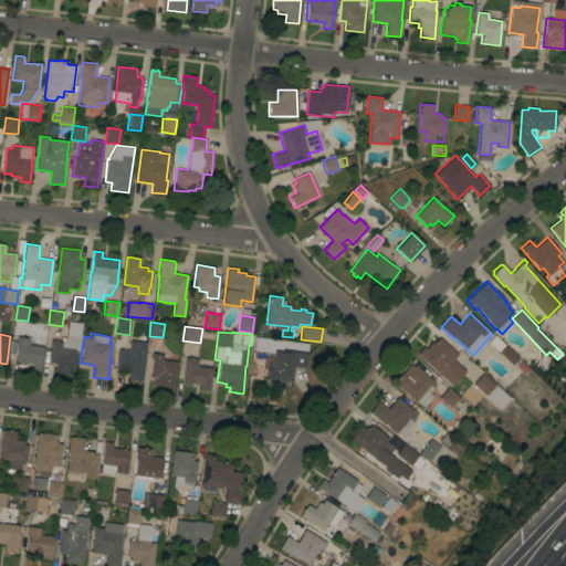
[(79,350),(75,350),(72,374),(53,370),(54,363),(49,362),(51,339),(65,342),(66,334),(81,335),(79,350)]
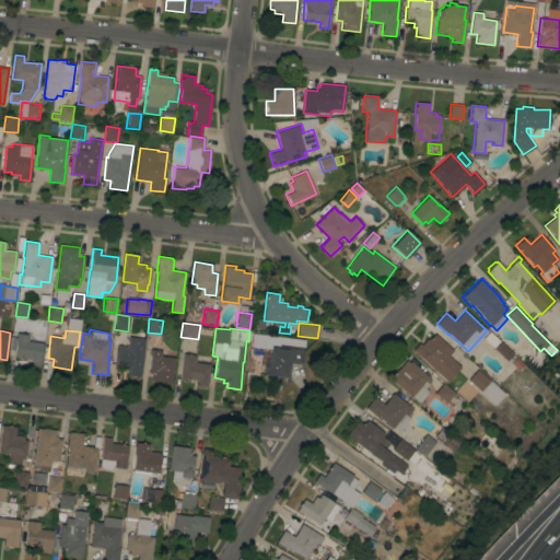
[(485,337),(489,331),(499,341),(493,347),(485,337)]
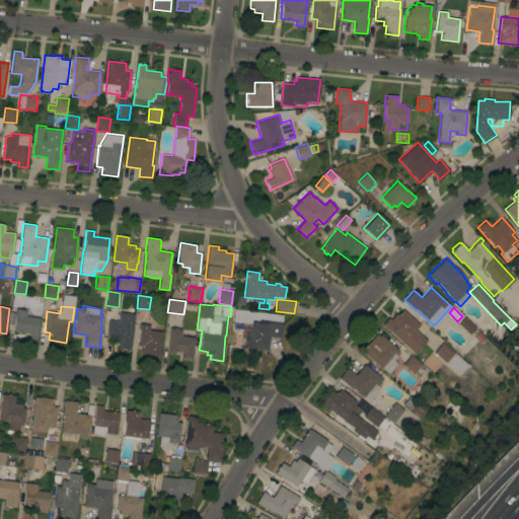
[(36,339),(28,338),(29,332),(13,330),(16,308),(27,309),(26,315),(40,317),(36,339)]
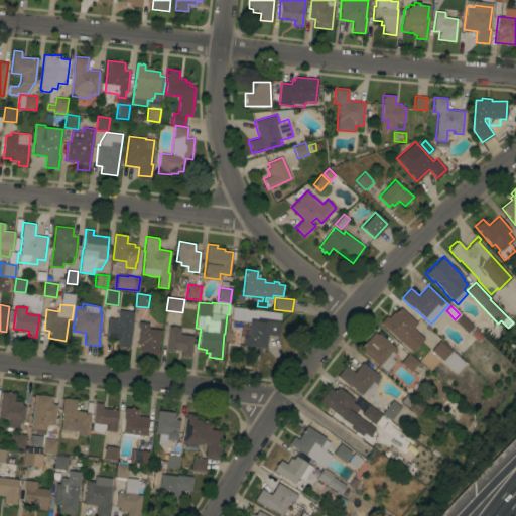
[(230,318),(278,324),(279,312),(231,307),(230,318)]
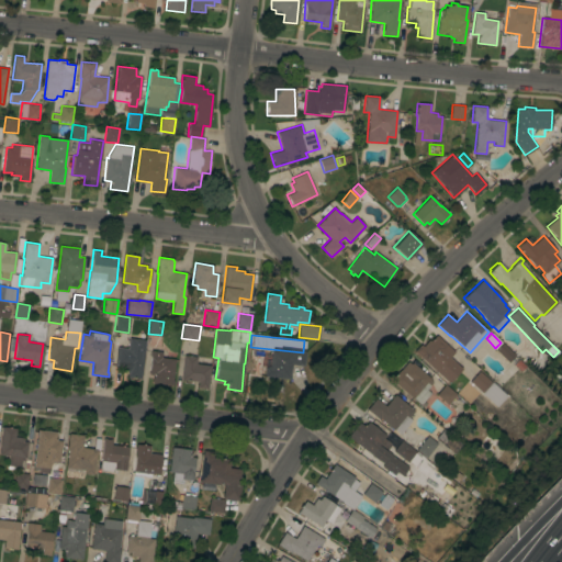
[(454,351),(450,357),(462,368),(449,383),(414,350),(420,344),(423,346),(428,339),(430,341),(436,335),(454,351)]
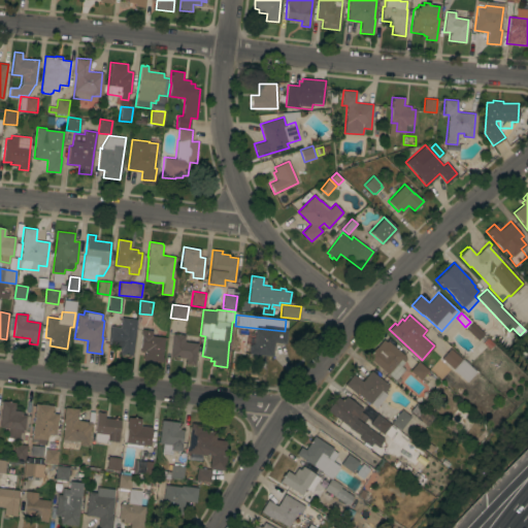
[(107,344),(110,326),(121,327),(122,317),(137,319),(132,356),(120,354),(120,350),(118,345),(107,344)]
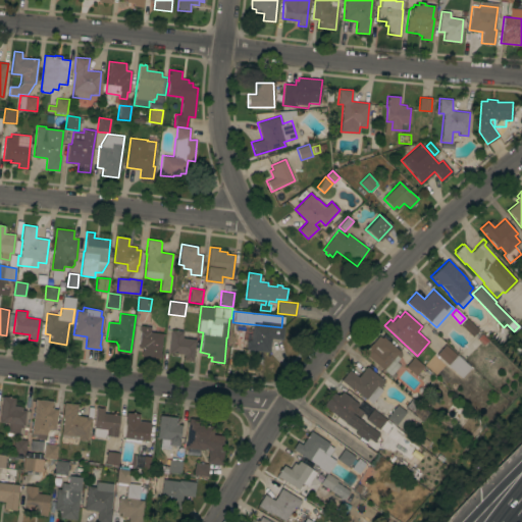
[(478,329),(472,336),(460,324),(466,318),(478,329)]
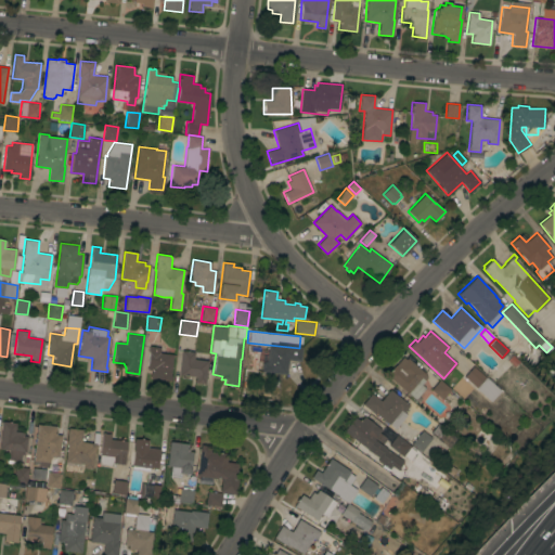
[(300,361),(288,360),(286,374),(265,372),(266,366),(262,366),(262,361),(266,362),(268,344),(286,346),(286,345),(301,347),(300,361)]
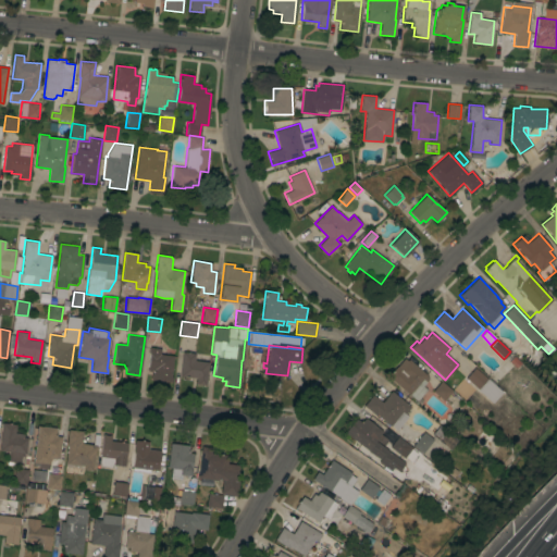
[(171,376),(172,376),(172,382),(150,379),(151,371),(147,370),(150,347),(161,348),(160,354),(173,355),(171,376)]
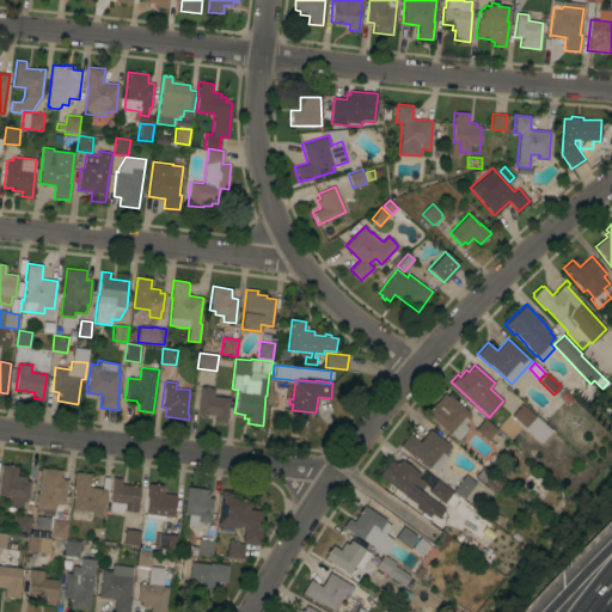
[(226,423),(215,422),(216,415),(197,412),(201,386),(214,387),(213,396),(230,397),(226,423)]
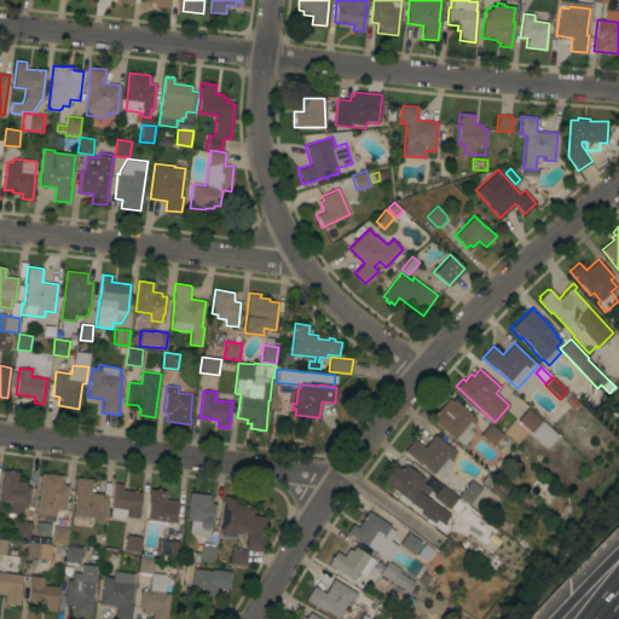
[(469,428),(474,432),(463,445),(431,418),(449,397),(452,400),(453,399),(474,416),(476,421),(469,428)]
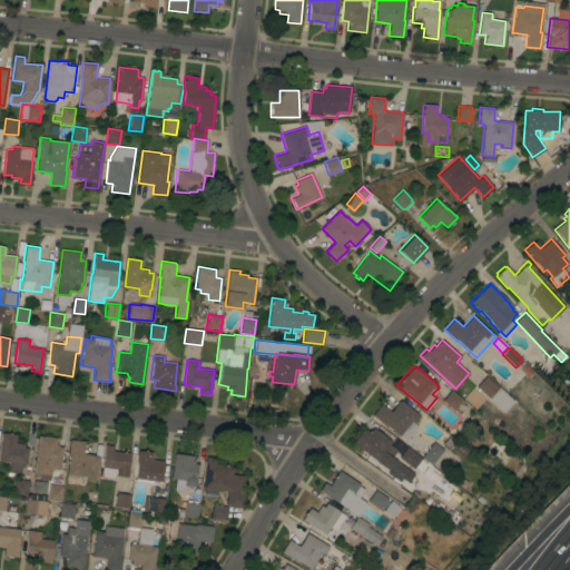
[(513,401),(503,412),(488,399),(489,397),(477,386),(487,376),(513,401)]
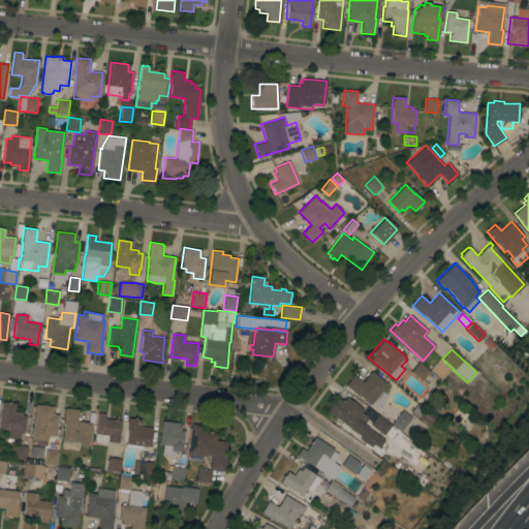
[(430,371),(422,380),(410,371),(418,362),(430,371)]
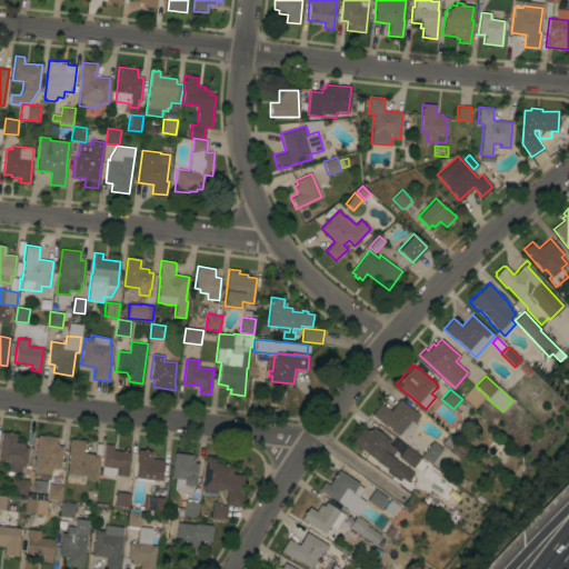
[(419,415),(413,422),(417,425),(405,439),(385,423),(385,425),(371,415),(380,402),(390,411),(399,399),(419,415)]
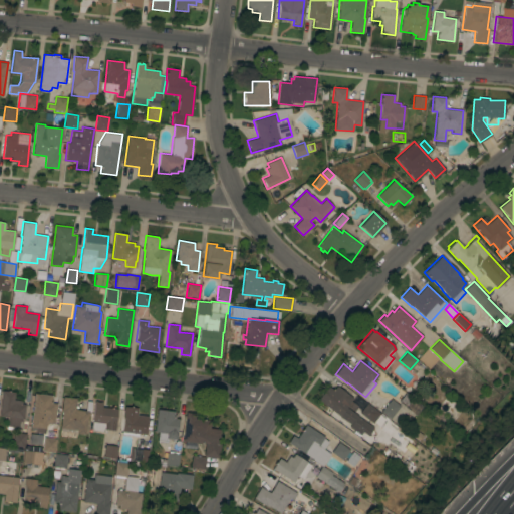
[(355,400),(353,403),(359,407),(356,411),(349,406),(349,407),(342,403),(335,413),(317,399),(328,384),(333,389),(336,386),(355,400)]
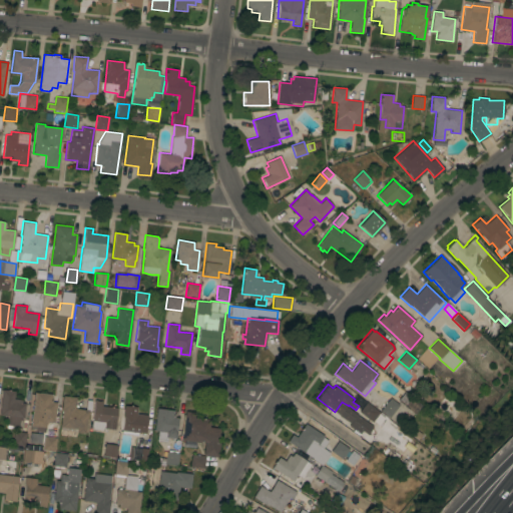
[(15,391),(14,398),(22,399),(21,403),(25,403),(24,417),(22,417),(22,420),(19,420),(18,426),(16,426),(16,429),(6,428),(8,416),(0,415),(0,406),(2,389),(15,391)]
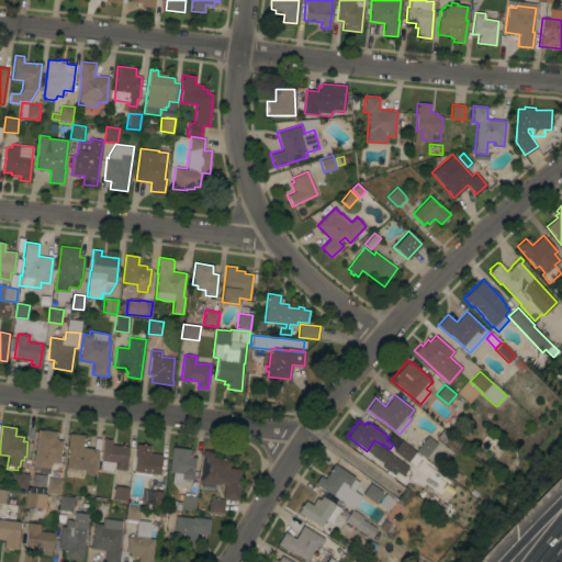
[(57,431),(56,439),(63,440),(59,463),(53,462),(53,463),(51,463),(49,473),(40,472),(40,470),(33,470),(38,429),(57,431)]
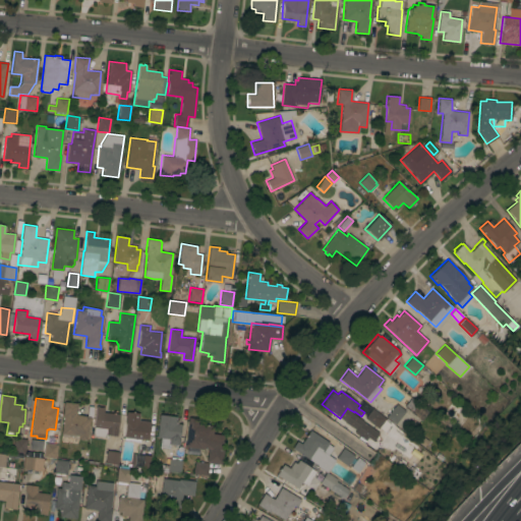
[(427,411),(420,420),(404,407),(410,398),(427,411)]
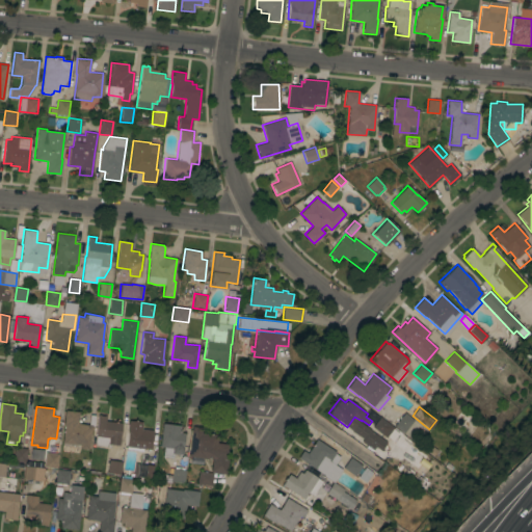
[(79,411),(78,423),(88,424),(89,414),(96,415),(94,426),(91,425),(88,449),(79,448),(79,447),(62,445),(64,426),(63,425),(65,409),(79,411)]
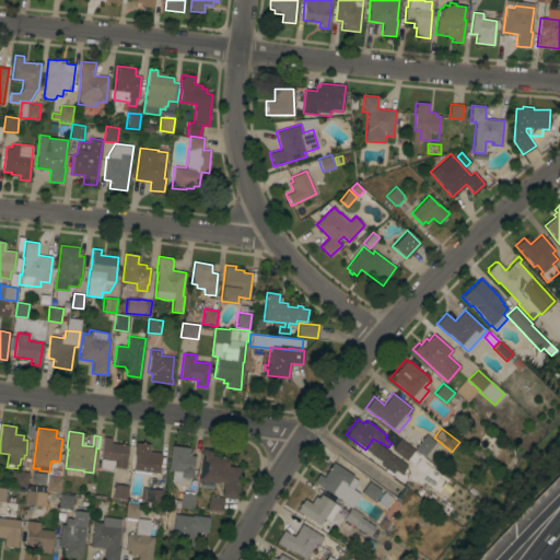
[(435,441),(424,455),(415,447),(426,433),(435,441)]
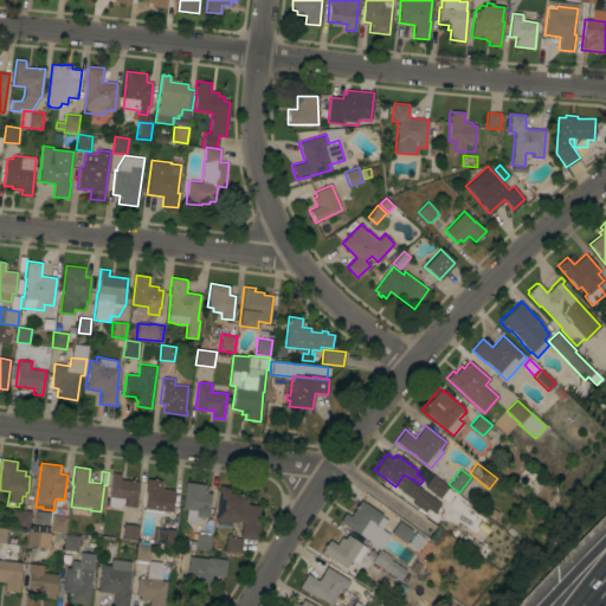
[(136,507),(123,505),(123,508),(108,507),(111,471),(114,471),(114,474),(117,474),(117,471),(121,472),(120,478),(139,481),(136,507)]
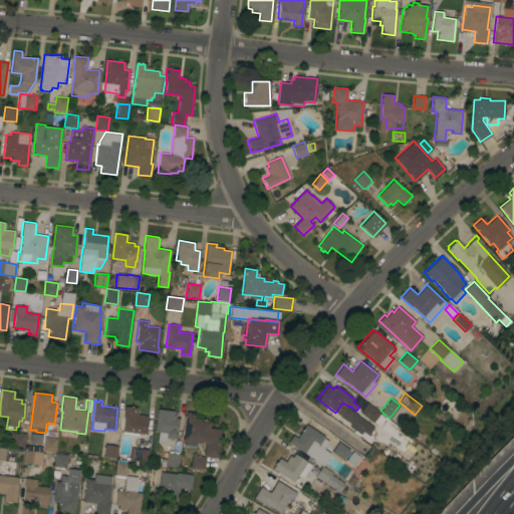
[(377,411),(370,421),(359,413),(366,403),(377,411)]
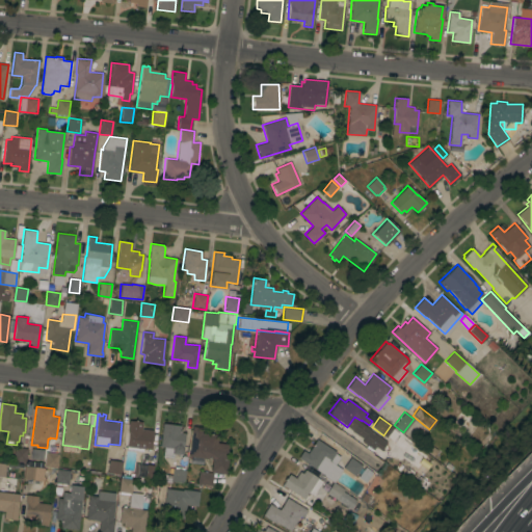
[(141,428),(153,429),(151,449),(142,448),(142,451),(127,449),(128,432),(129,420),(142,421),(141,428)]
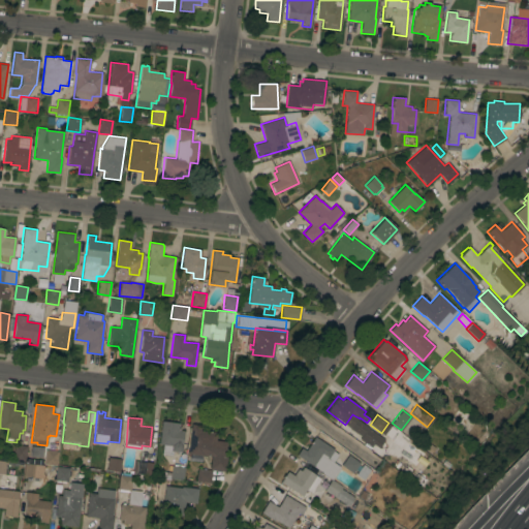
[(180,423),(179,430),(184,430),(182,444),(183,444),(182,452),(173,450),(173,455),(161,454),(162,444),(159,443),(162,421),(180,423)]
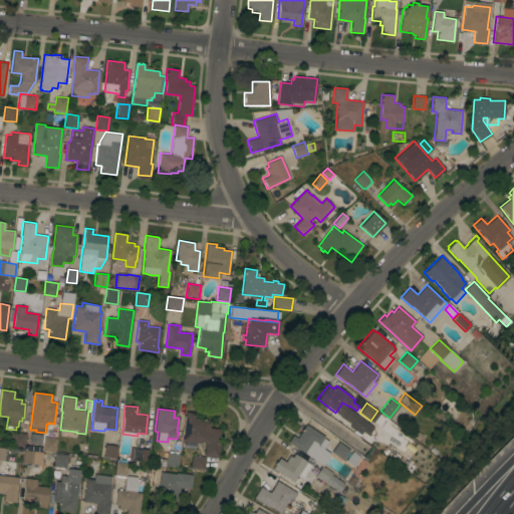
[(195,413),(195,418),(211,420),(210,428),(222,430),(218,458),(204,456),(206,442),(201,442),(201,443),(197,443),(197,449),(182,447),(186,412),(195,413)]
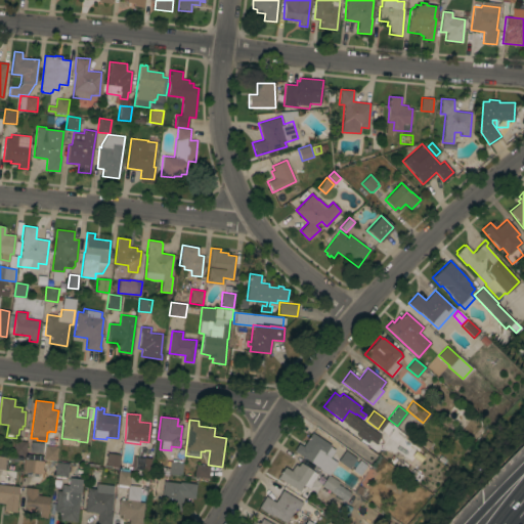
[(346,430),(340,426),(343,421),(349,424),(346,430)]
